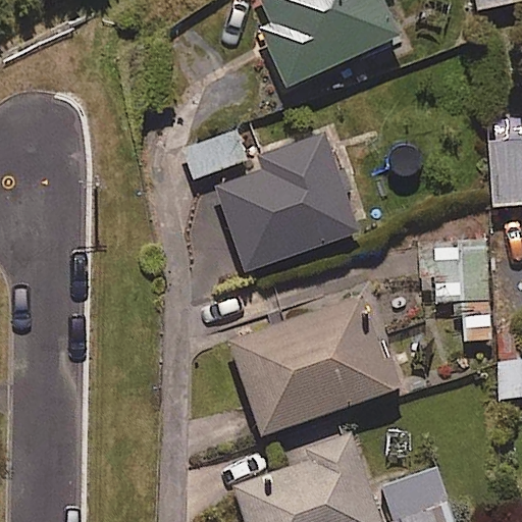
[(251,0),(263,28),(253,33),(279,91),(400,37),(382,0),(251,0)]
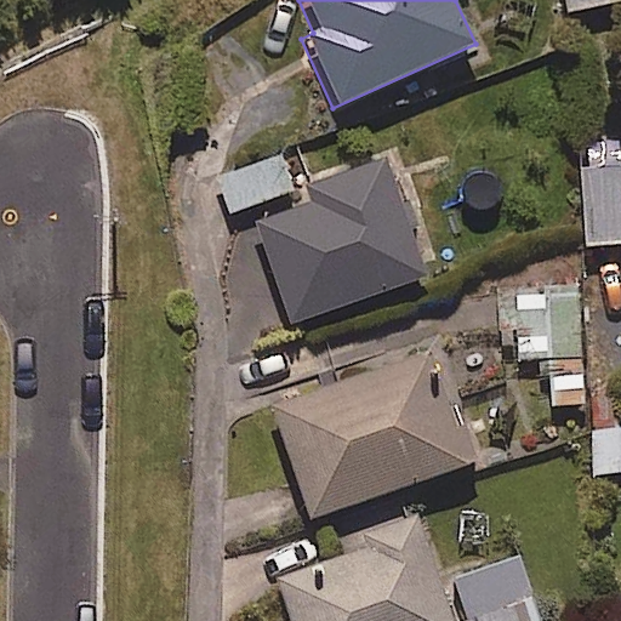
[(620,4),(619,0),(562,0),(564,13),(620,4)]
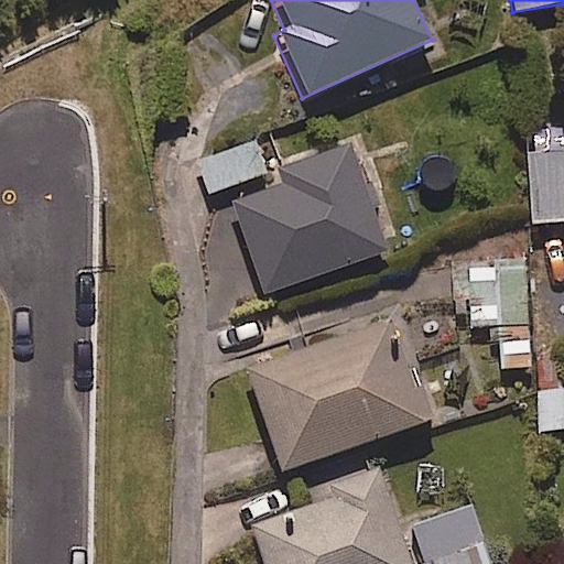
[(267,175),(257,142),(205,158),(214,191),(267,175)]
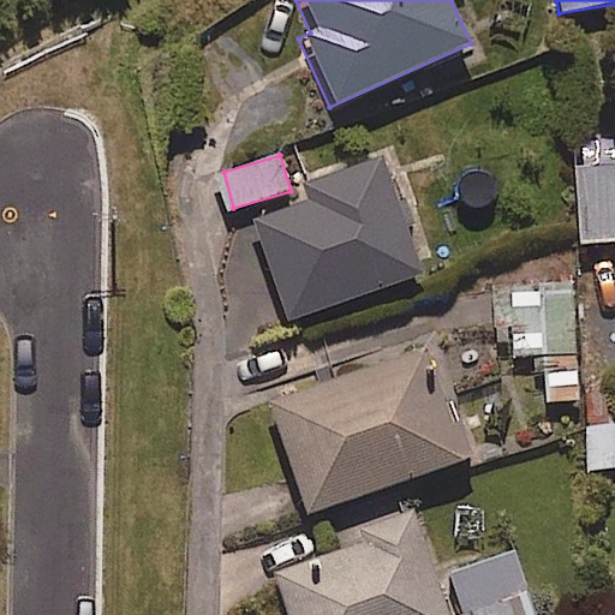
[(424,275),(382,155),(299,184),(306,203),(255,221),(290,321),(424,275)]
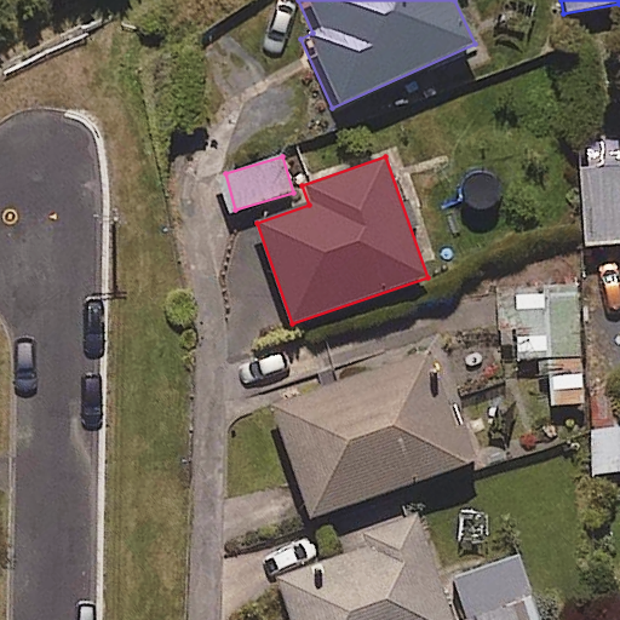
[(619,167),(586,168),(589,245),(619,244),(619,167)]
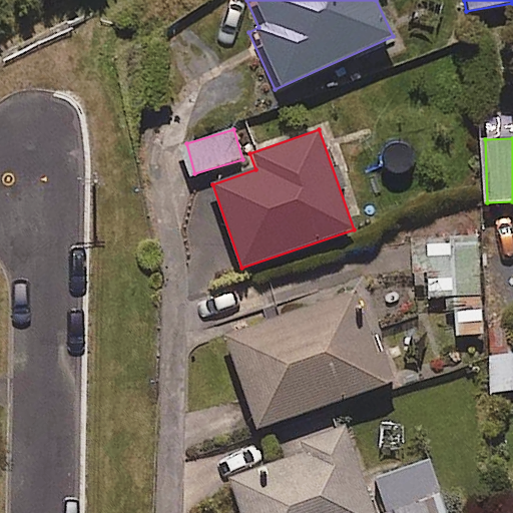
[(483,335),(475,236),(424,240),(428,297),(453,295),(456,337),(483,335)]
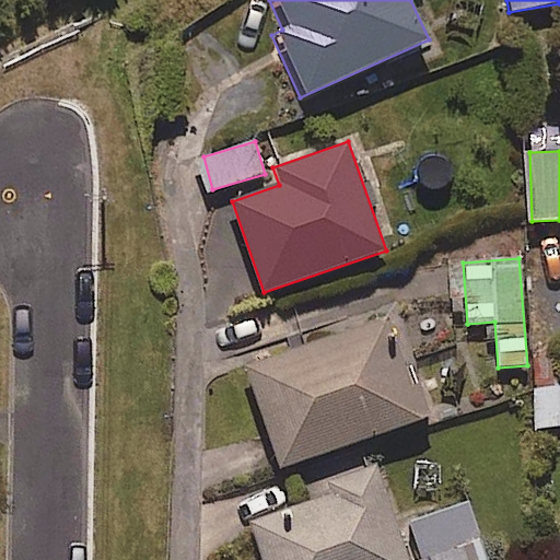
[(422,420),(387,318),(246,366),(281,468),(422,420)]
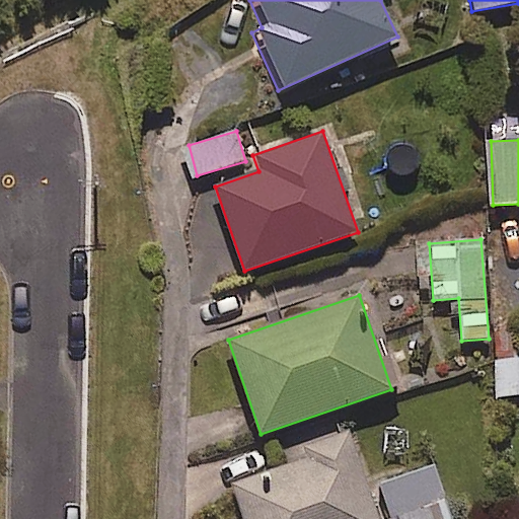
[(518,393),(518,357),(494,361),(498,396),(518,393)]
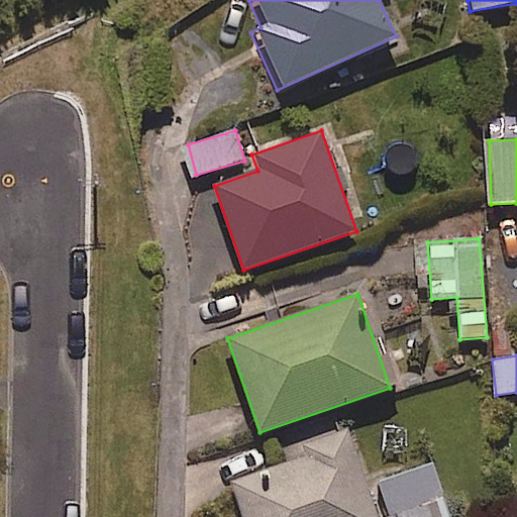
[(376,516),(346,430),(294,447),(299,460),(232,484),(243,516),(376,516)]
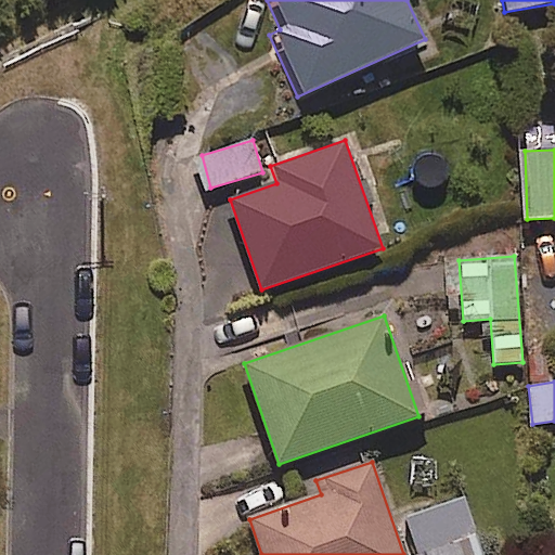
[(482,554),(462,499),(403,519),(416,554),(482,554)]
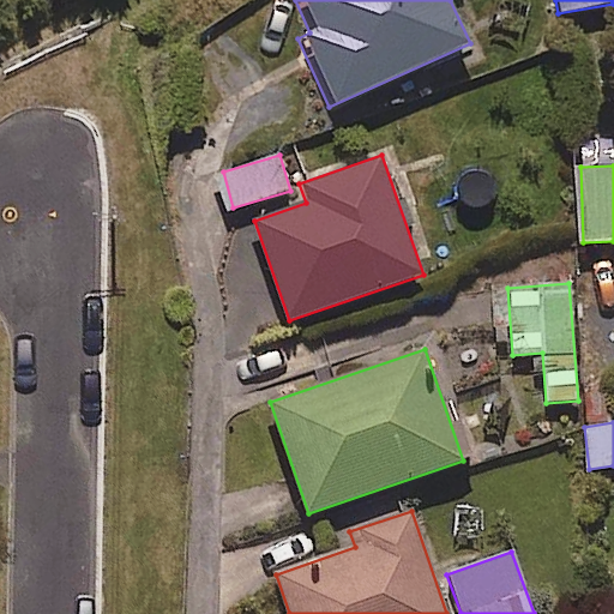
All buildings are outlined.
